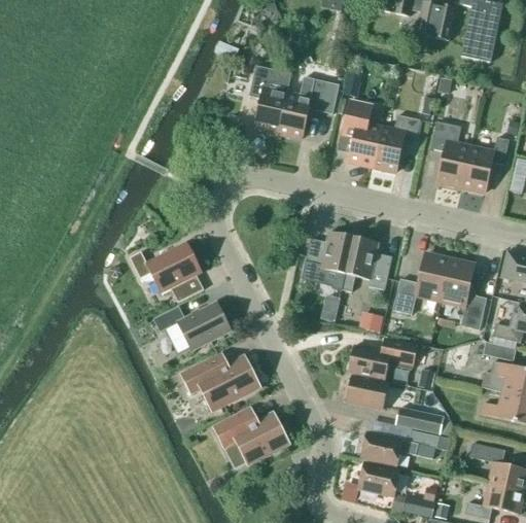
[(259,0),(258,6),(278,9),(275,0),(259,0)]
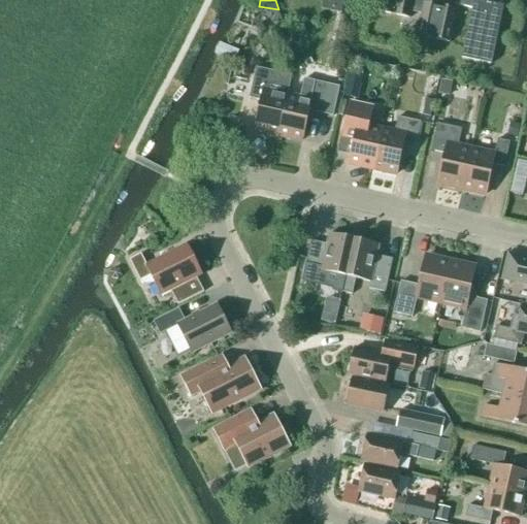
[(379,0),(377,8),(410,15),(412,8),(422,10),(417,33),(450,40),(457,7),(451,6),(452,1),(472,6),(462,56),(491,62),(504,3),(490,0),(379,0)]
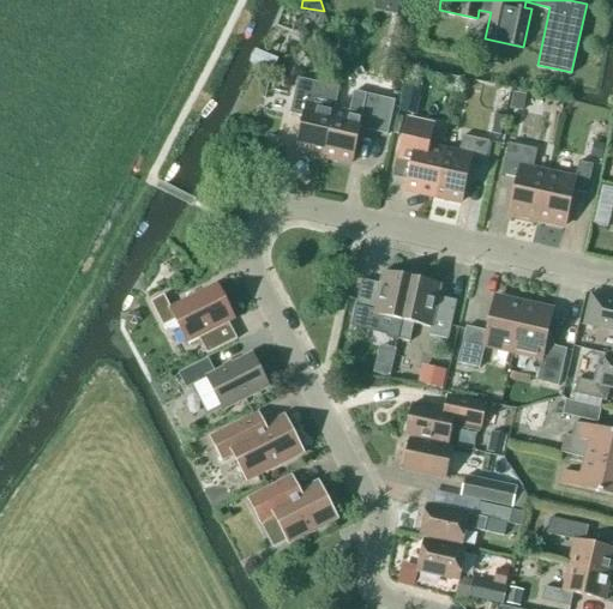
[(324,154),(335,108),(341,83),(298,73),(290,108),(305,112),(296,148),(324,154)]
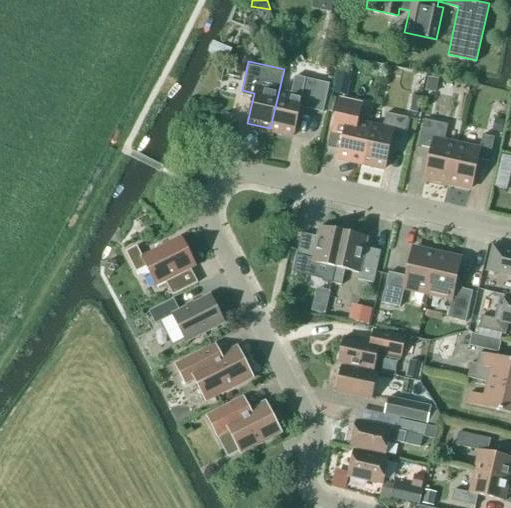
[(295,74),(290,92),(279,90),(270,128),(293,134),(300,105),(322,110),(329,81),(295,74)]
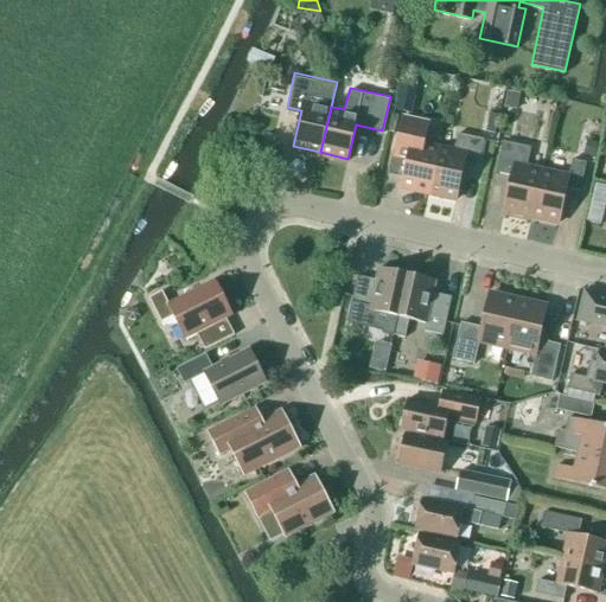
[(503,103),(516,107),(520,91),(506,89),(503,103)]
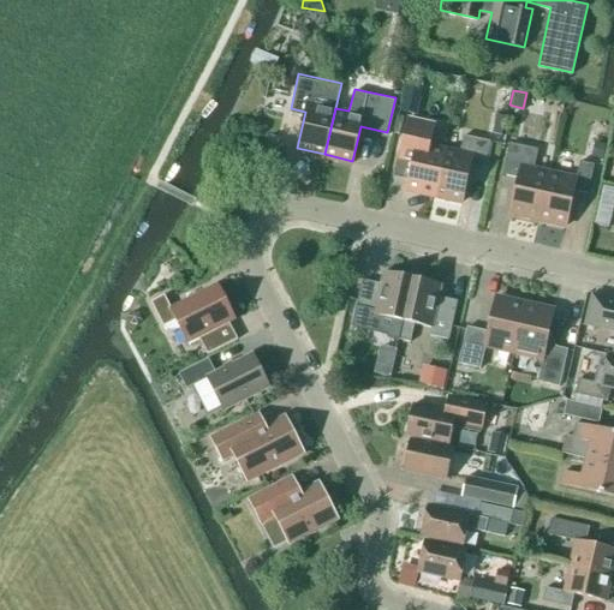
[(405,91),(401,108),(417,112),(421,95),(405,91)]
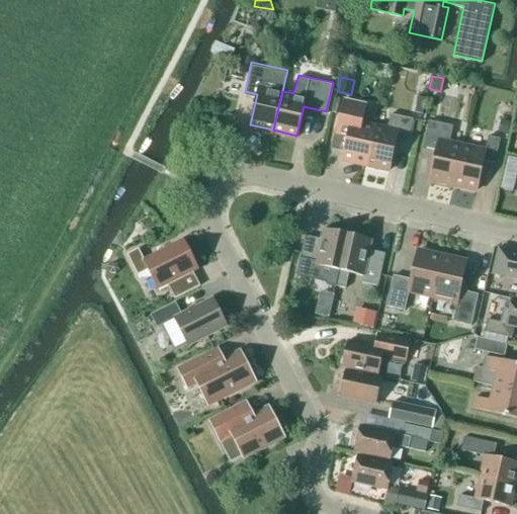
[(343,158),(366,163),(375,124),(362,121),(366,102),(344,97),(338,125),(349,129),(343,158)]
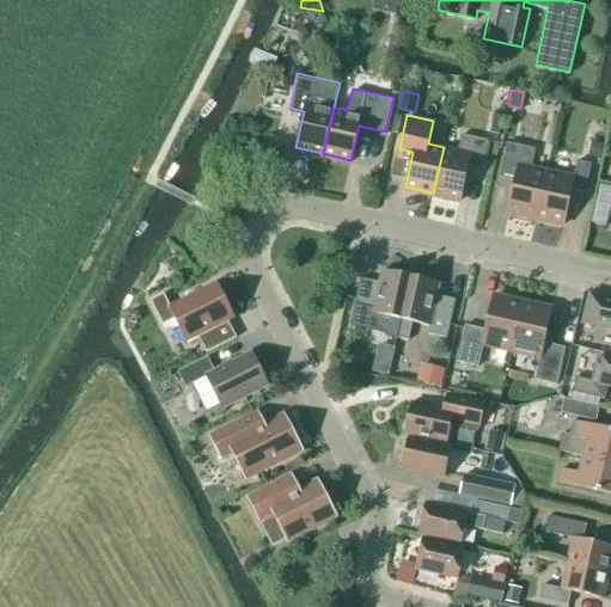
[(463,132),(458,149),(444,147),(433,192),(460,200),(468,164),(482,167),(488,138),(463,132)]
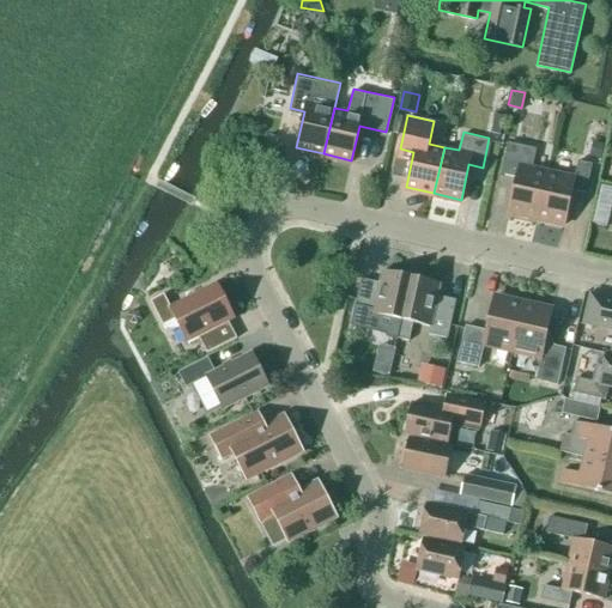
[(593,138),(589,153),(601,156),(605,140),(593,138)]
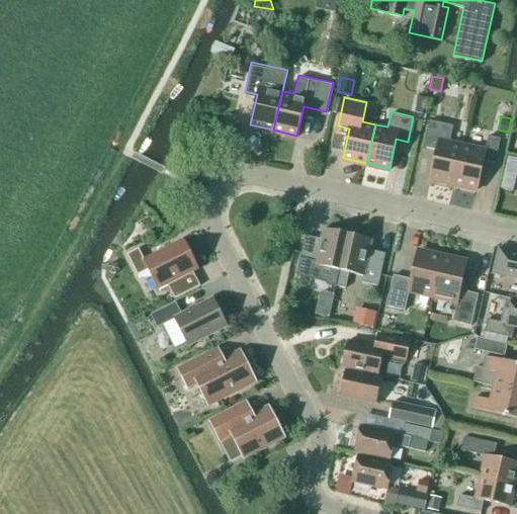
[(430,178),(453,183),(462,144),(450,141),(453,123),(430,118),(424,145),(437,148),(430,178)]
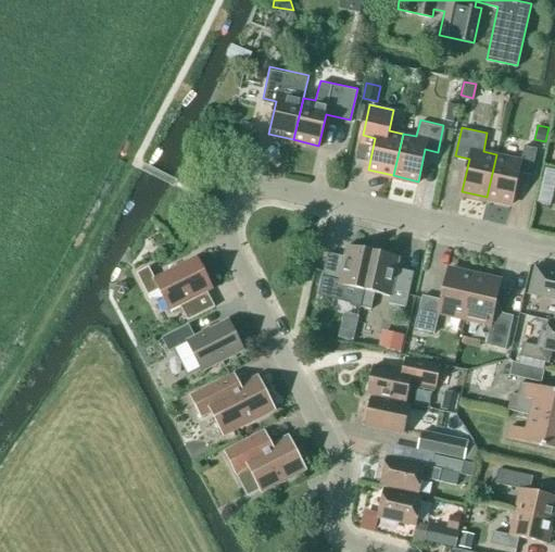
[(521,160),(496,154),(487,197),(512,202),(519,171),(532,173),(538,147),(525,143),(521,160)]
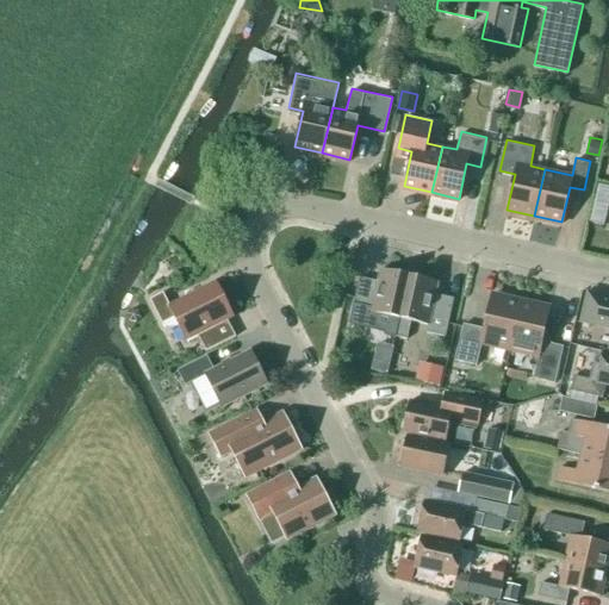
[(608,178),(598,176),(594,217),(608,218),(608,178)]
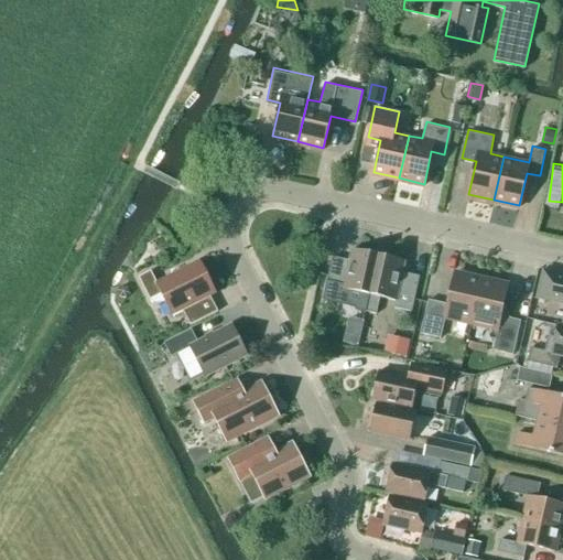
[(356,307),(366,310),(379,252),(353,247),(349,258),(333,255),(325,290),(343,294),(344,287),(359,290),(356,307)]
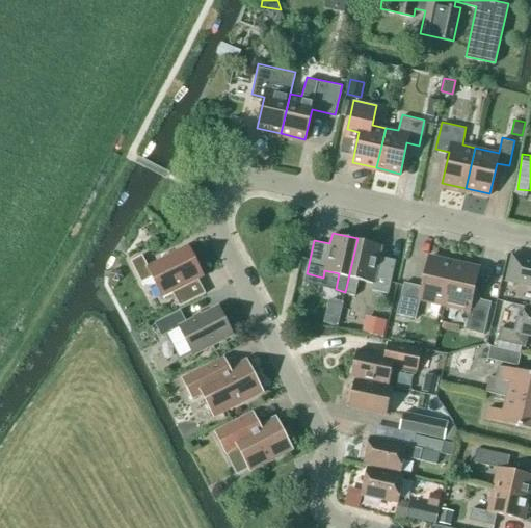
[(379,255),(382,244),(357,238),(345,292),(355,294),(359,278),(373,282),(372,288),(389,292),(396,258),(379,255)]
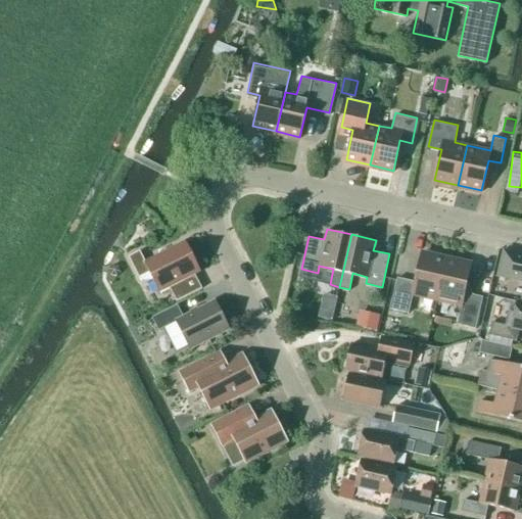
[(201,284),(194,270),(199,267),(185,240),(146,260),(140,249),(129,254),(139,276),(150,270),(160,289),(170,285),(176,297),(201,284)]
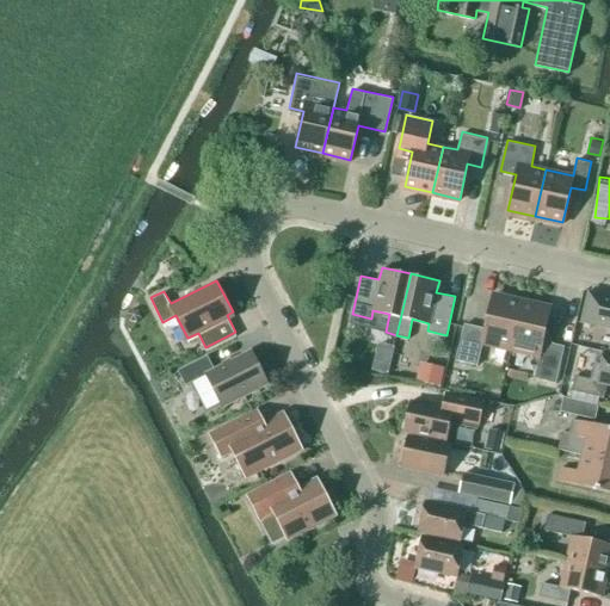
[(609,295),(589,290),(581,320),(609,326),(609,295)]
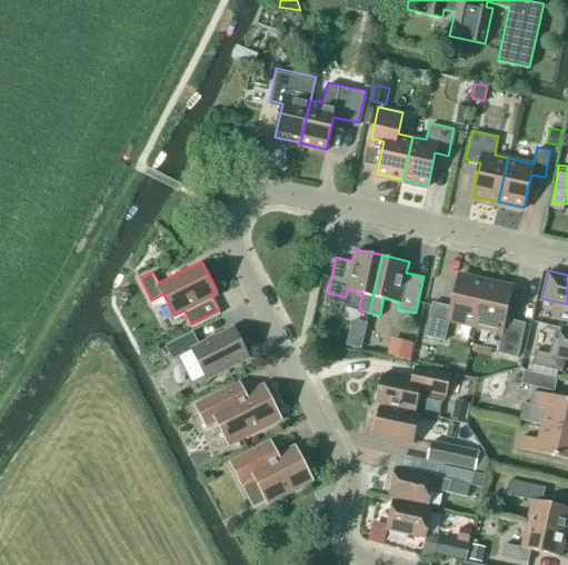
[(449,319),(476,325),(487,278),(459,273),(452,305),(432,300),(425,334),(445,338),(449,319)]
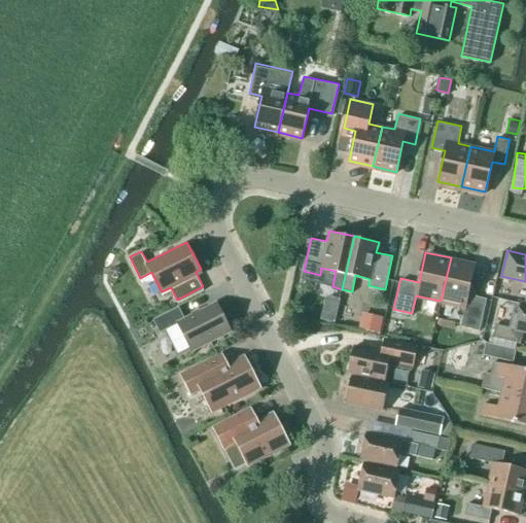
[(468,293),(475,263),(451,257),(441,301),(465,306),(461,324),(480,328),(487,298),(468,293)]
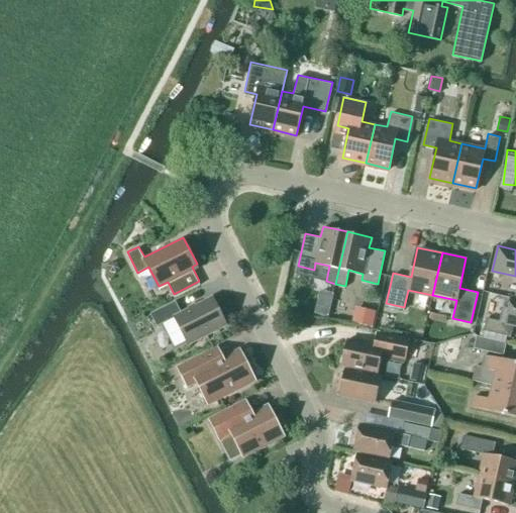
[(176,300),(150,312),(158,325),(163,322),(175,345),(187,339),(189,343),(227,324),(212,295),(182,311),(176,300)]
